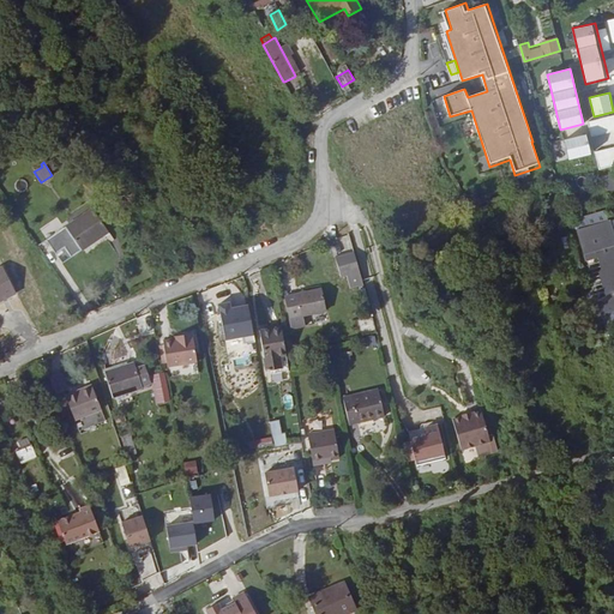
[(73,256),(109,233),(92,208),(58,232),(73,256)]
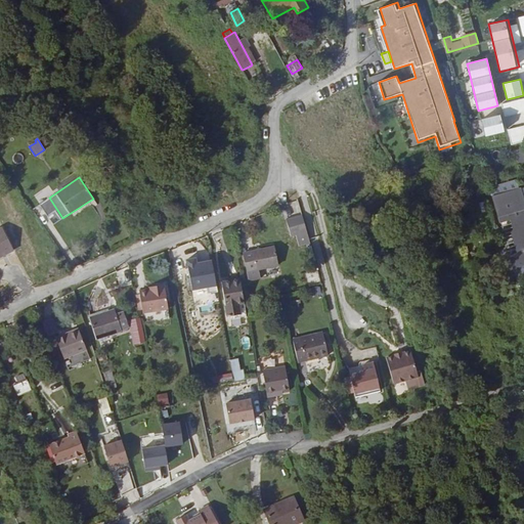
[(523,215),(523,207),(519,190),(493,197),(500,223),(510,220),(513,230),(510,231),(516,253),(510,255),(513,267),(523,264),(523,219),(523,216),(523,215)]
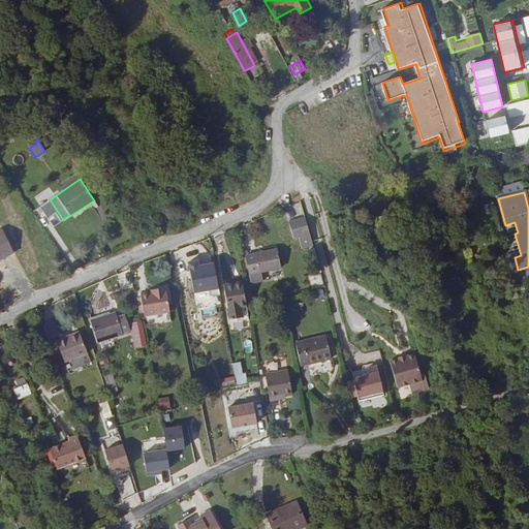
[(54,225),(61,220),(57,213),(50,218),(54,225)]
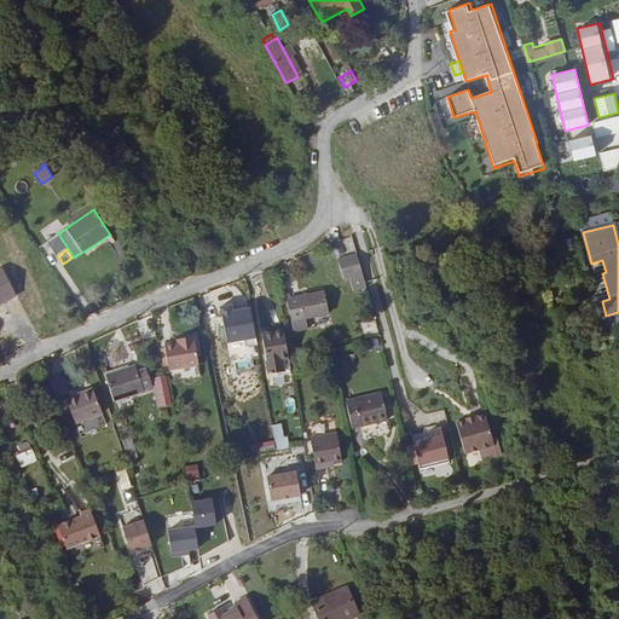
[(366,287),(358,253),(339,258),(345,278),(351,276),(354,290),(366,287)]
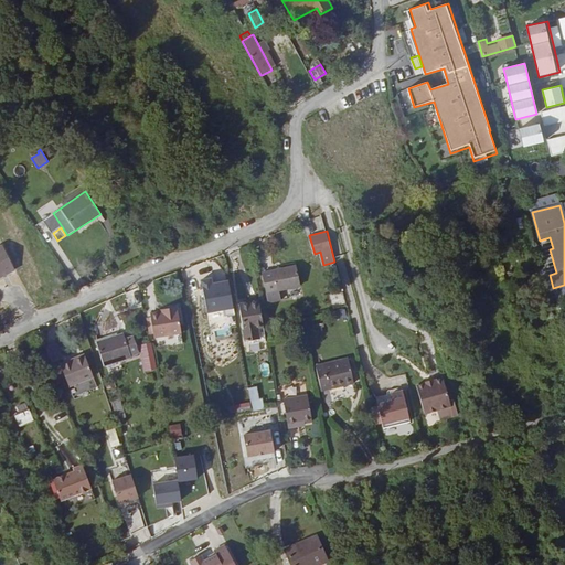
[(0,277),(14,270),(4,251),(0,253),(0,277)]
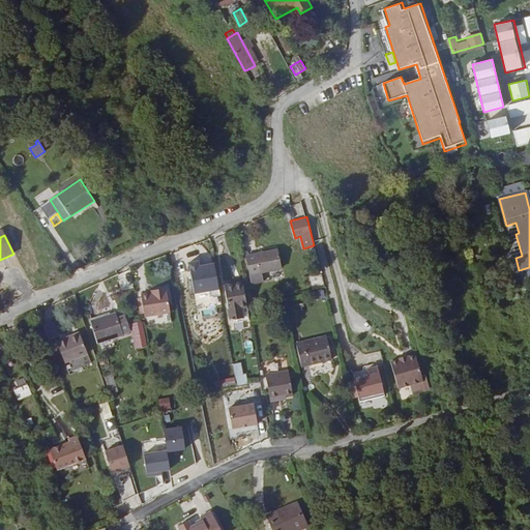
[(277,249),(245,256),(249,275),(282,268),(277,249)]
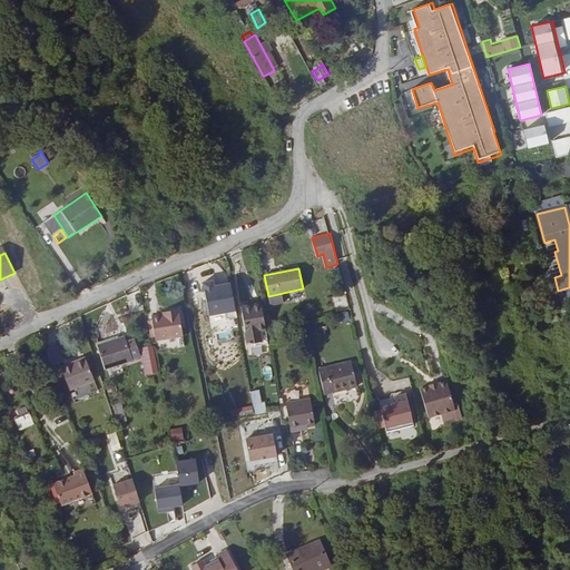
[(204,281),(209,315),(227,312),(228,316),(237,315),(233,282),(215,284),(214,278),(204,281)]
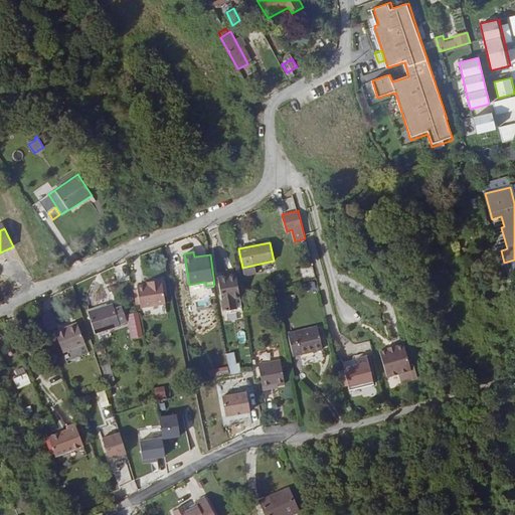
[(236,274),(217,278),(223,312),(236,309),(235,299),(240,298),(236,274)]
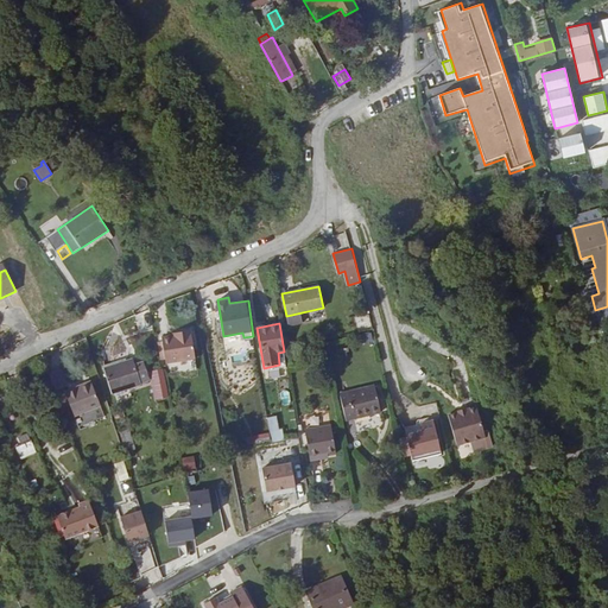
[(195,359),(190,330),(178,333),(178,335),(173,336),(162,337),(165,363),(195,359)]
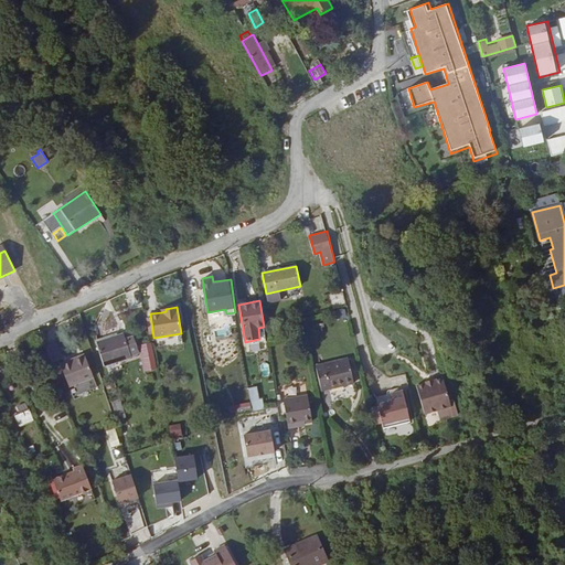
[(345,309),(336,310),(337,319),(347,317),(345,309)]
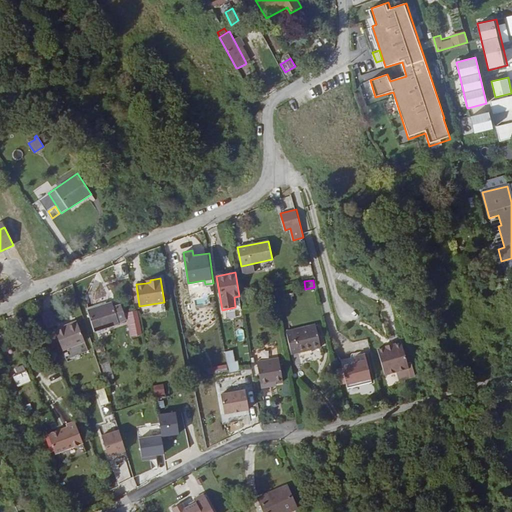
[(125,320),(121,305),(121,304),(113,307),(111,302),(87,310),(94,332),(118,324),(118,322),(125,320)]
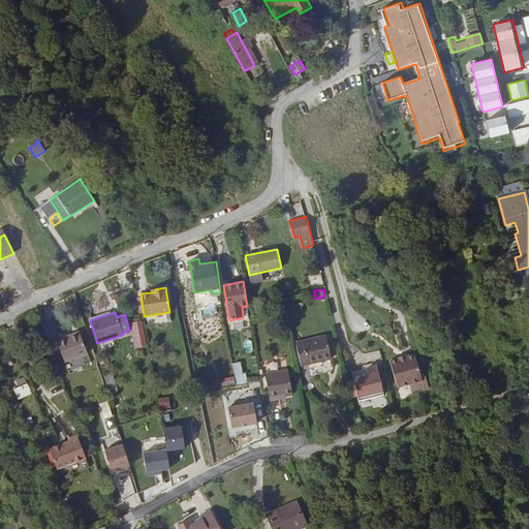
[(43,323),(50,339),(60,336),(55,320),(43,323)]
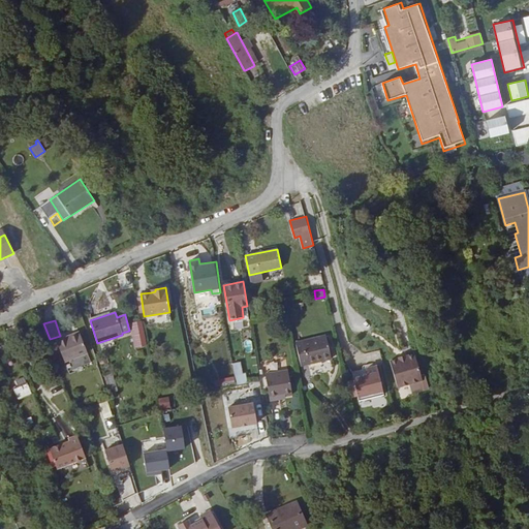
[(142,346),(136,321),(129,323),(134,347),(142,346)]
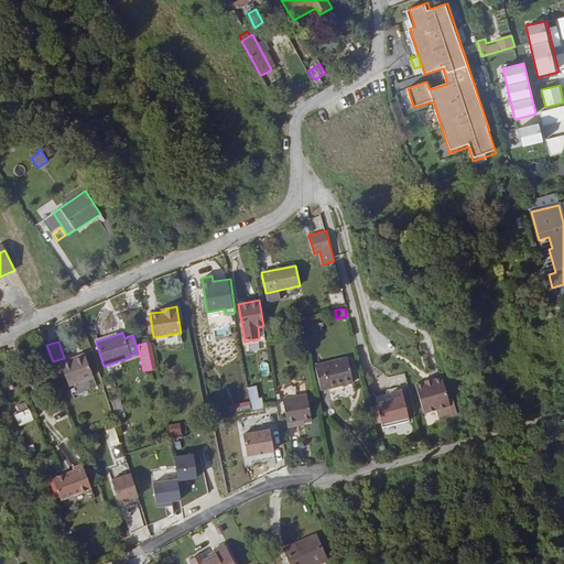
[(93,377),(84,354),(60,364),(68,386),(93,377)]
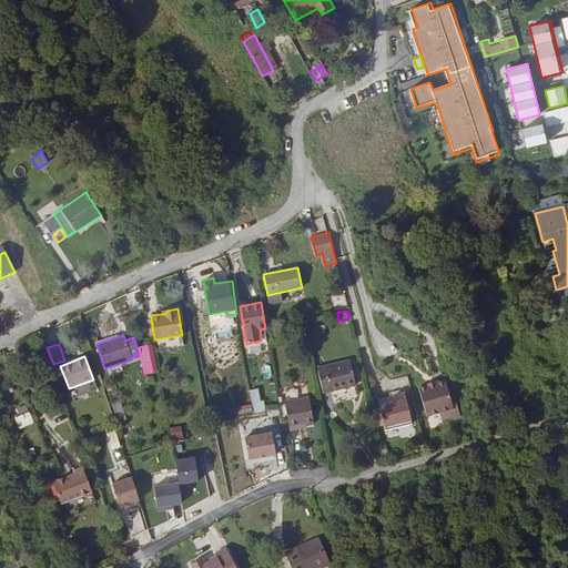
[(355,385),(350,359),(317,367),(323,393),(355,385)]
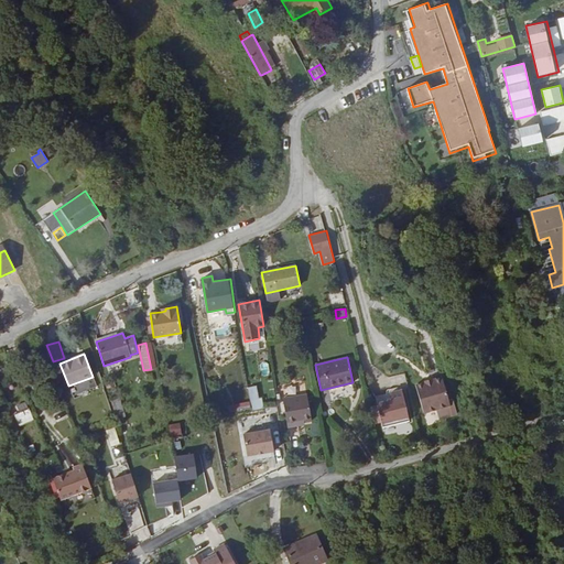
[(259,364),(263,375),(270,372),(267,361),(259,364)]
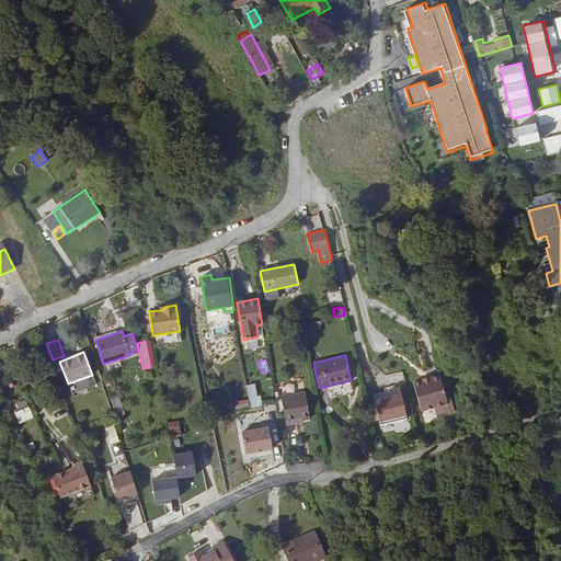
[(414,384),(422,412),(448,403),(441,376),(431,378),(431,377),(423,379),(423,380),(414,384)]
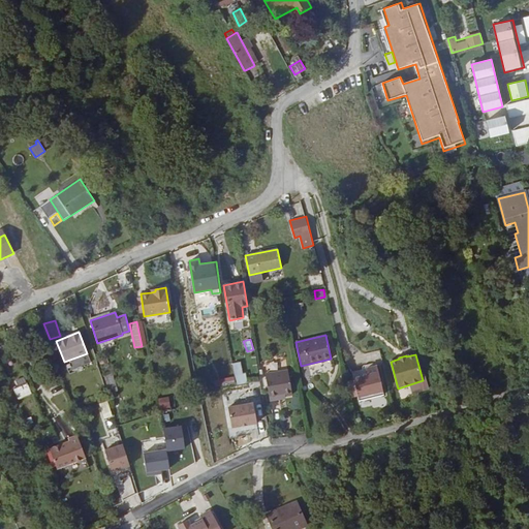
[(241,362),(231,364),(236,385),(247,383),(246,373),(243,373),(241,362)]
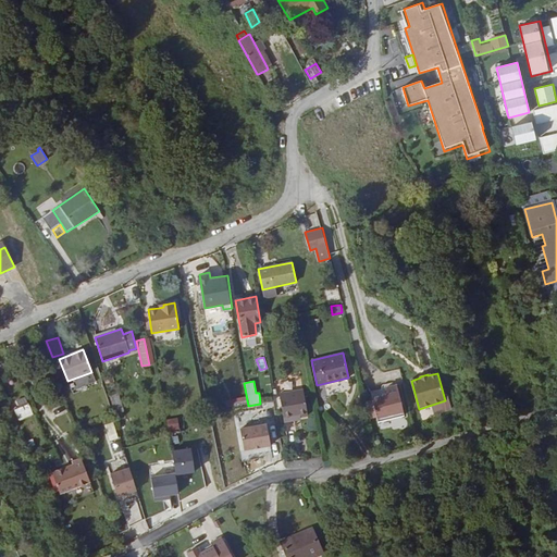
[(387,395),(372,398),(378,421),(404,416),(397,385),(385,388),(387,395)]
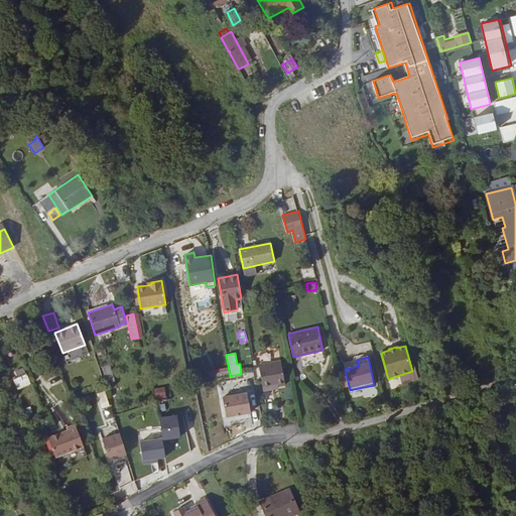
[(285,385),(281,361),(258,365),(263,391),(278,388),(278,386),(285,385)]
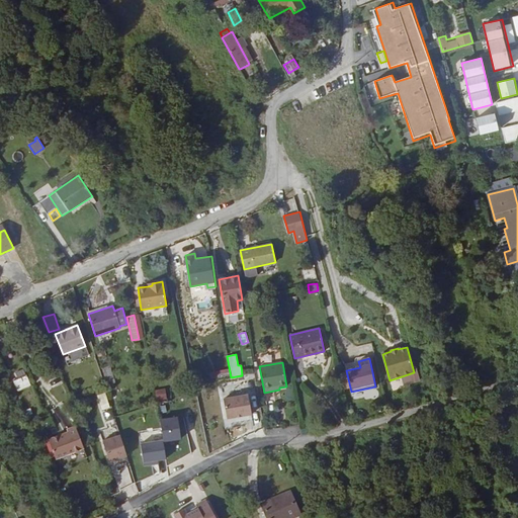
[(115,382),(110,366),(102,369),(107,384),(115,382)]
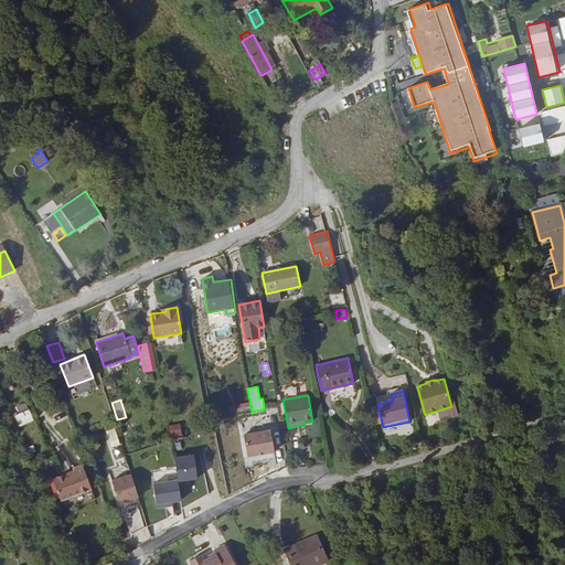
[(28,411),(25,403),(17,406),(20,414),(28,411)]
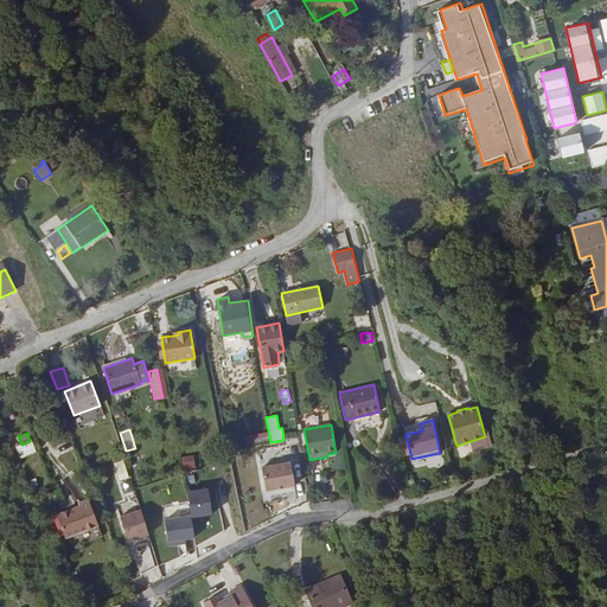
[(34,451),(30,441),(21,445),(17,446),(21,457),(34,451)]
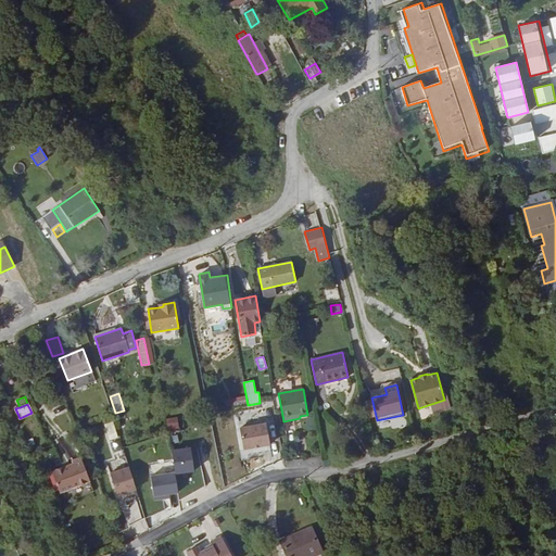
[(168,429),(179,428),(178,416),(167,418),(168,429)]
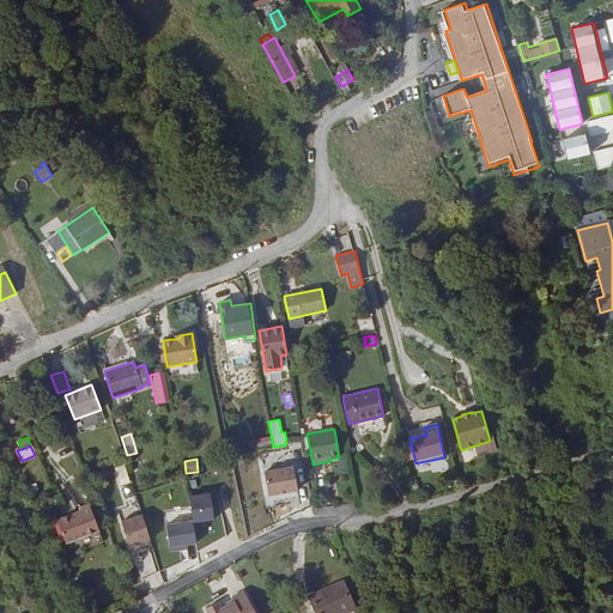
[(263,472),(268,495),(298,489),(293,466),(263,472)]
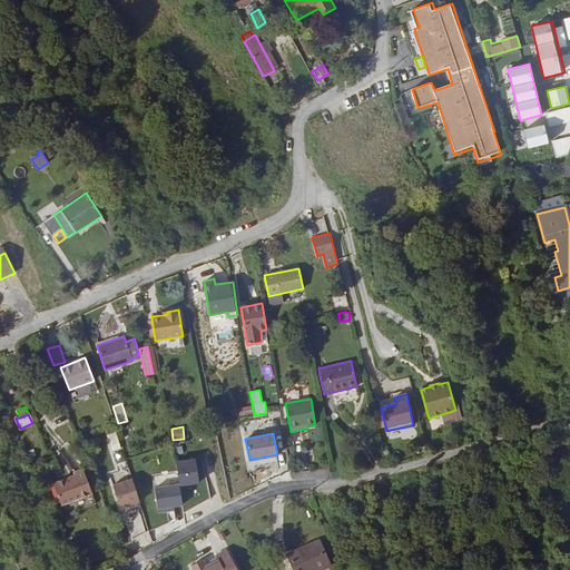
[(197,458),(176,460),(179,484),(200,482),(197,458)]
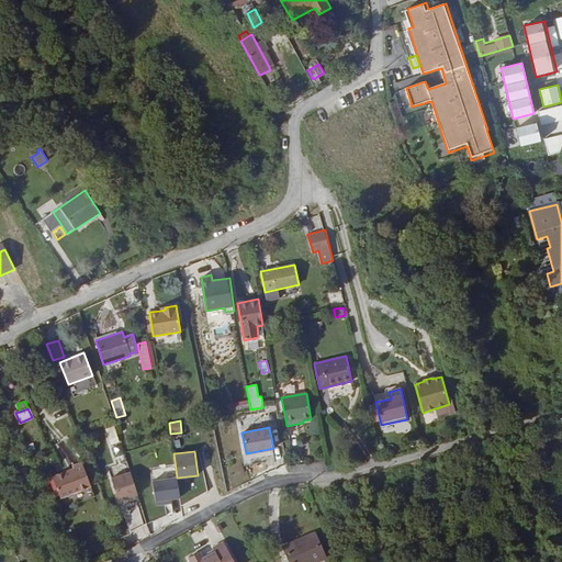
[(41,469),(58,460),(55,453),(37,461),(41,469)]
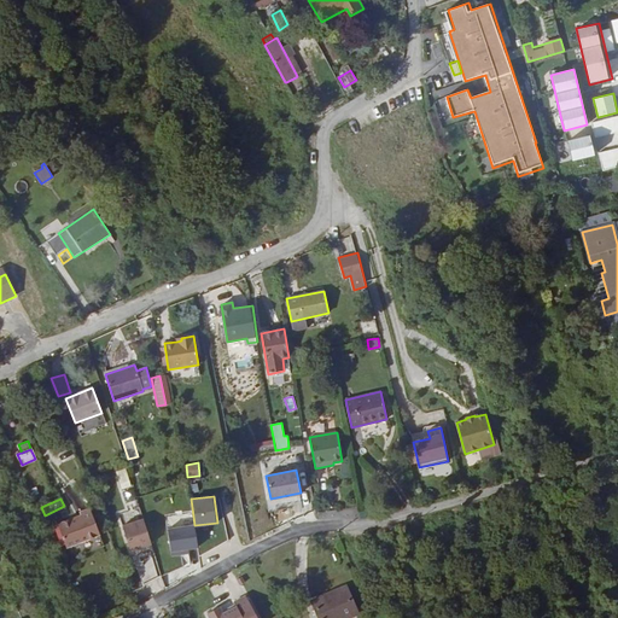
[(100,535),(91,508),(80,512),(81,516),(58,525),(66,548),(100,535)]
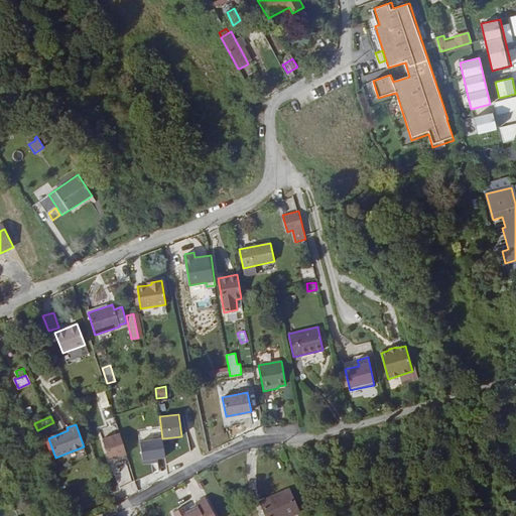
[(108,459),(126,453),(120,432),(102,437),(108,459)]
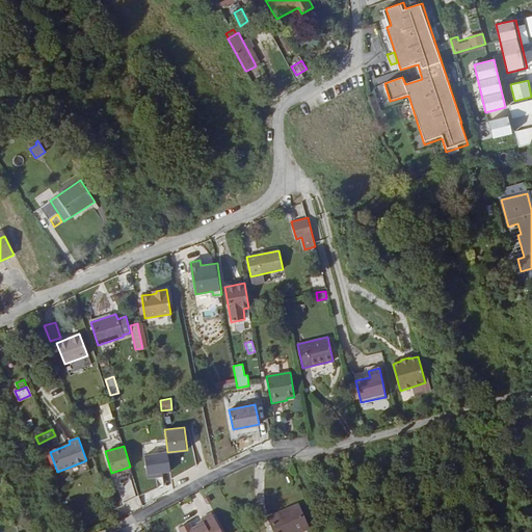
[(167,452),(144,455),(148,476),(171,473),(167,452)]
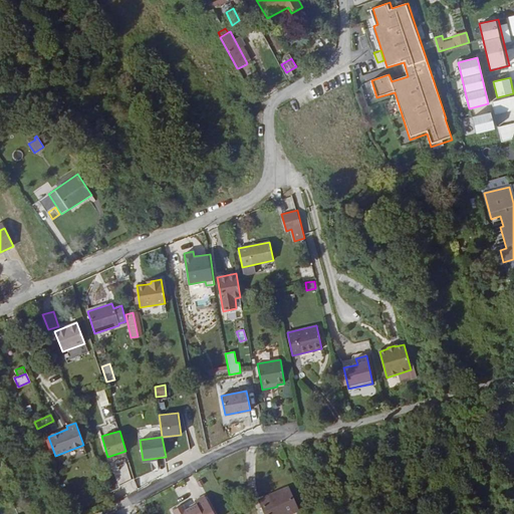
[(129,465),(113,466),(114,480),(130,479),(129,465)]
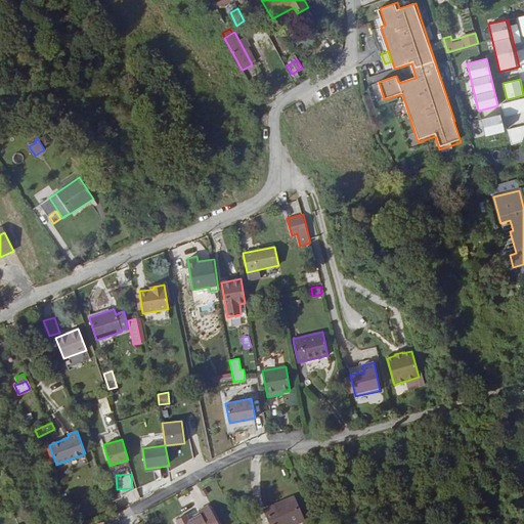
[(296,523),(302,521),(293,498),(266,511),(271,523),(296,523)]
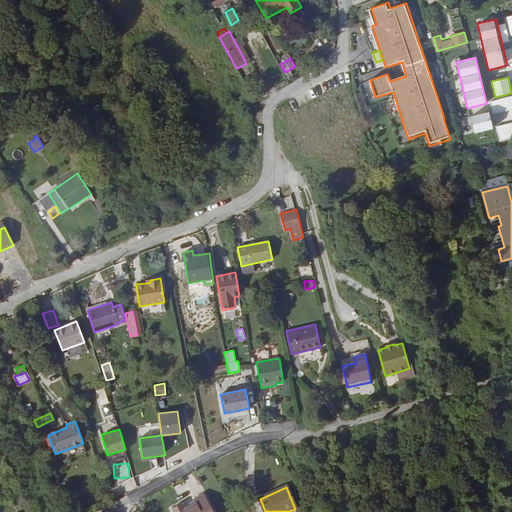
[(213,511),(204,494),(194,499),(183,505),(182,502),(172,508),(173,511),(213,511)]
